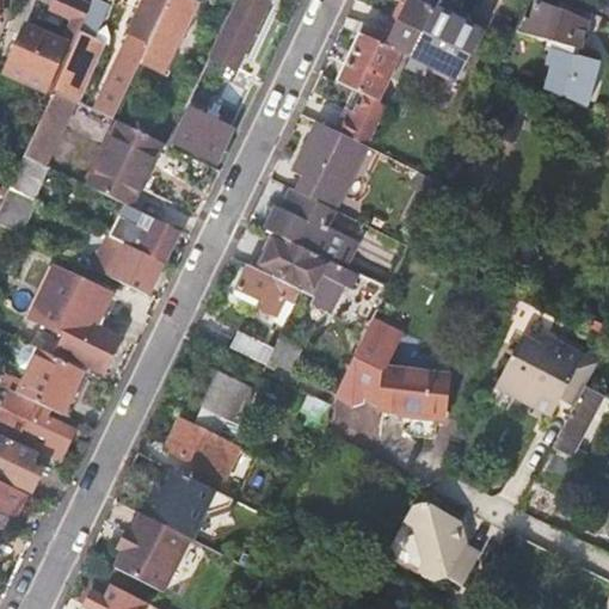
[(108,4),(100,0),(90,0),(84,18),(50,90),(73,100),(74,100),(102,40),(92,35),(108,4)]
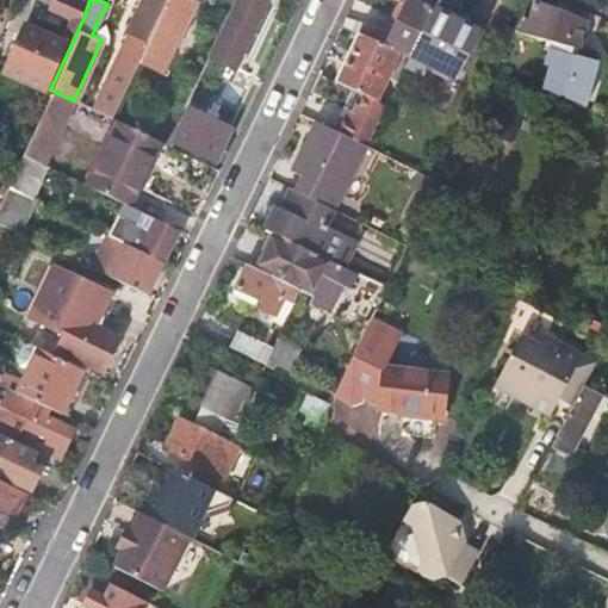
[(73,0),(68,11),(84,18),(90,0),(73,0)]
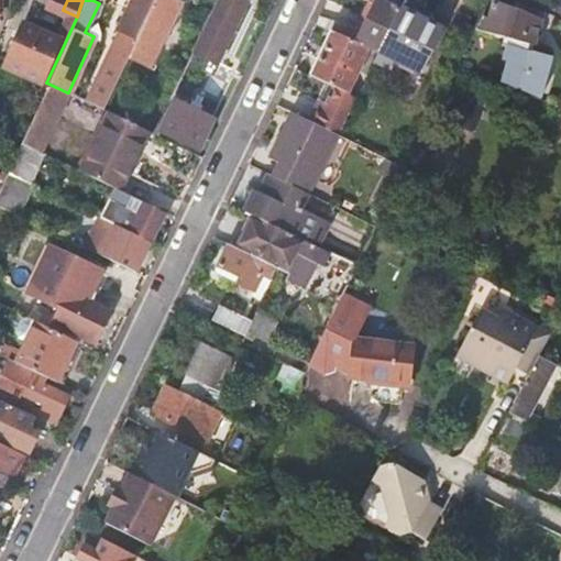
[(128,56),(153,0),(131,0),(118,28),(119,30),(85,101),(102,109),(128,56)]
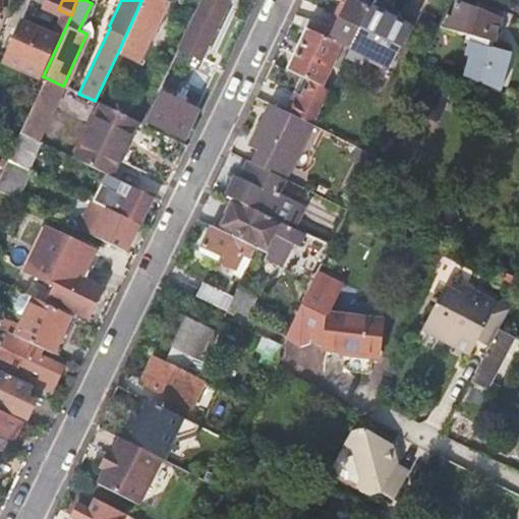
[(165,1),(163,0),(141,0),(118,52),(136,60),(165,1)]
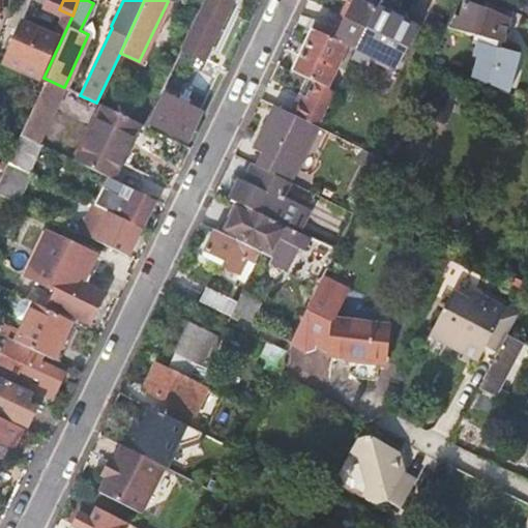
[(202,0),(179,47),(205,58),(234,0),(202,0)]
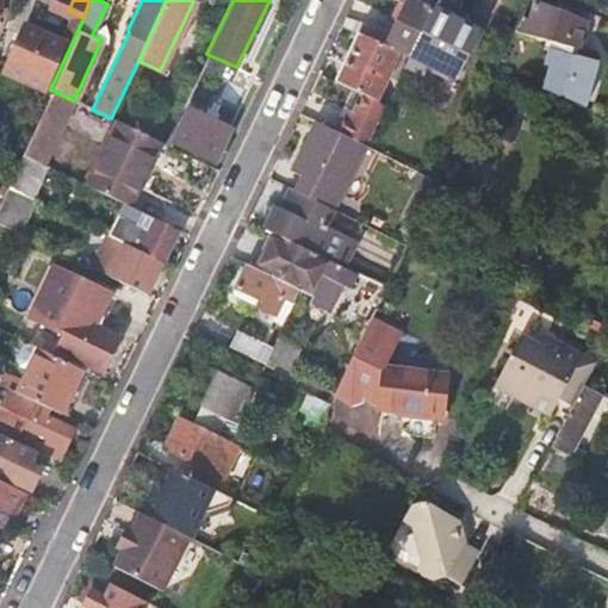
[(410,57),(411,54),(433,10),(413,0),(410,0),(395,32),(388,29),(379,25),(378,26),(363,22),(358,32),(359,32),(380,43),(388,47),(401,53),(410,57)]
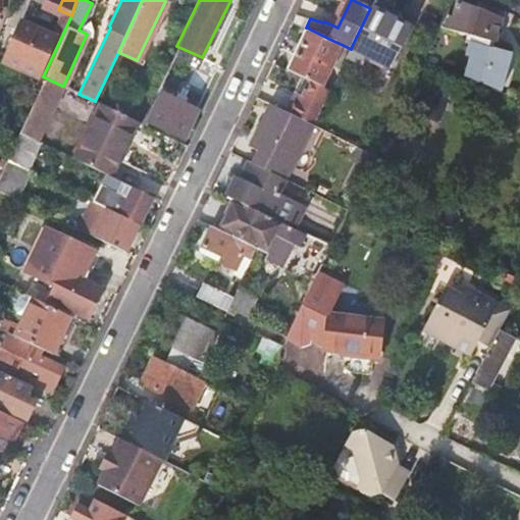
[(338,28),(349,4),(344,1),(331,24),(338,28)]
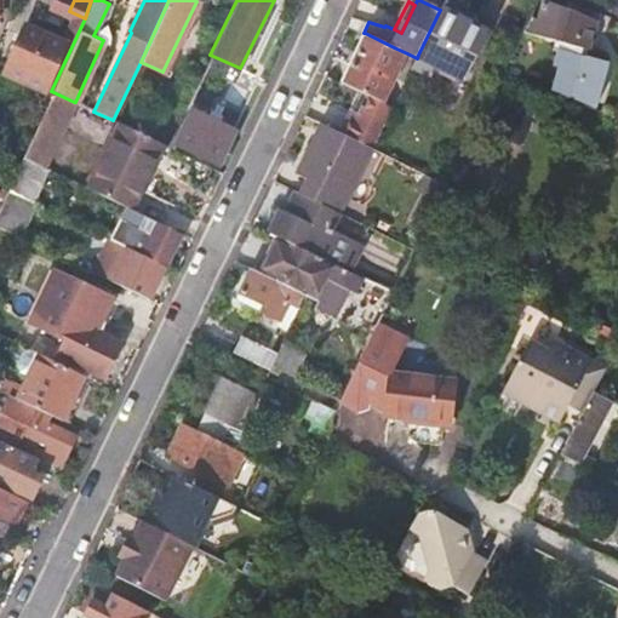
[(440,10),(418,55),(439,66),(441,73),(458,80),(463,79),(478,50),(480,49),(486,35),(485,29),(475,24),(471,24),(467,22),(470,13),(445,1),(440,10)]
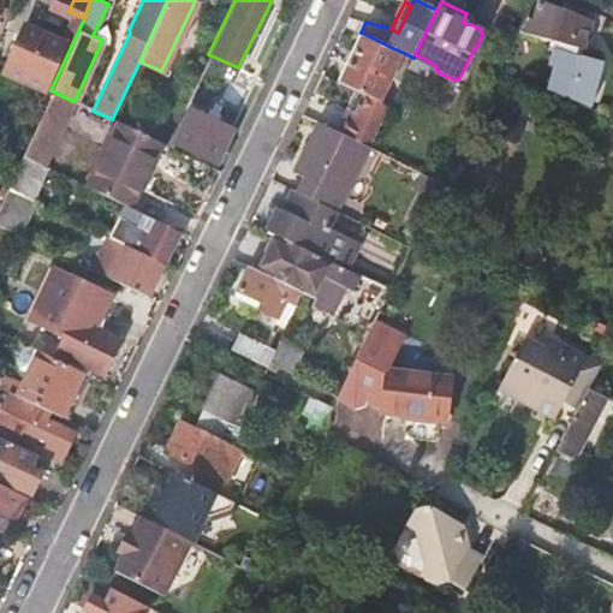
[(534,19),(528,17),(519,33),(551,40),(548,48),(553,49),(549,66),(554,67),(548,90),(590,106),(608,49),(585,43),(593,17),(539,3),(534,19)]
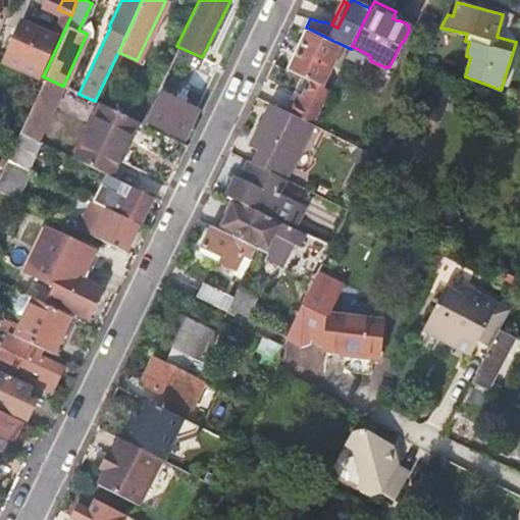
[(306,28),(310,18),(306,17),(302,26),(306,28)]
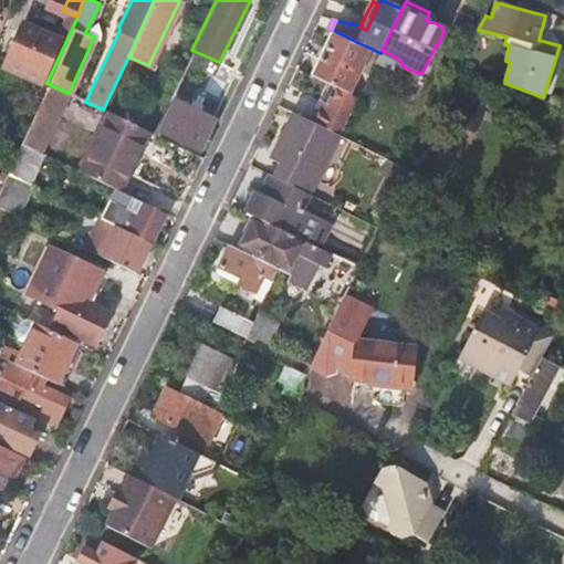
[(60,38),(22,21),(2,65),(40,83),(60,38)]
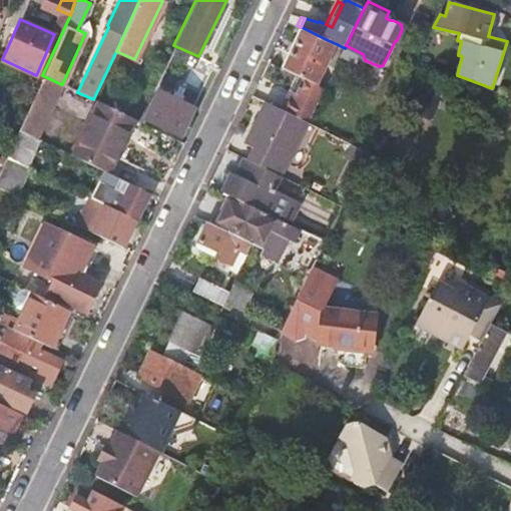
[(281,68),(283,69),(309,81),(317,85),(337,44),(326,39),(320,36),(302,27),(301,27),(281,68)]
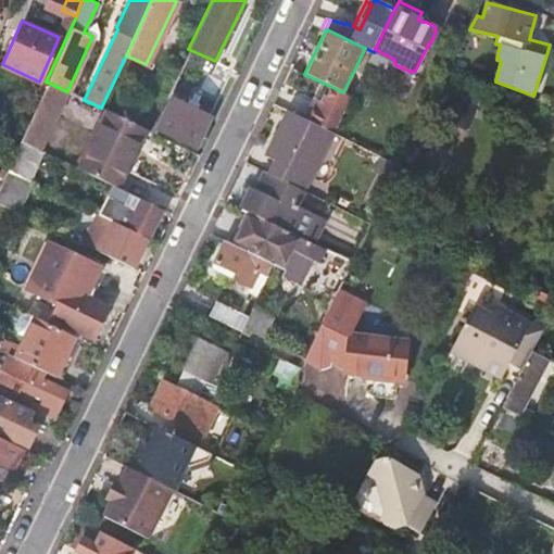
[(46,82),(20,140),(39,150),(66,91),(46,82)]
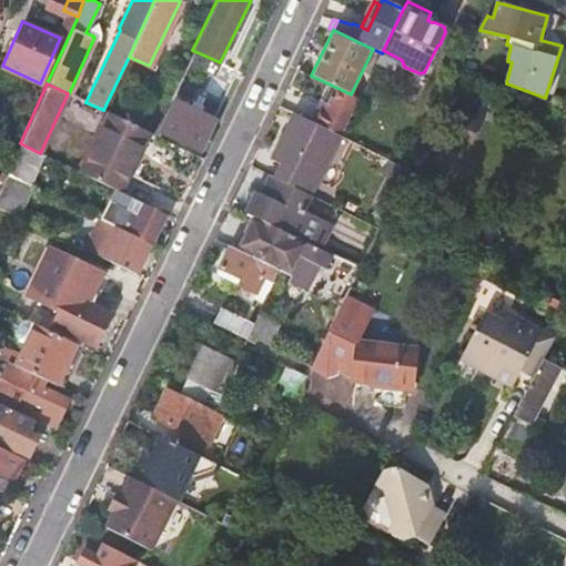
[(342,90),(334,107),(332,112),(321,108),(313,123),(314,124),(342,138),(360,99),(351,94),(342,90)]
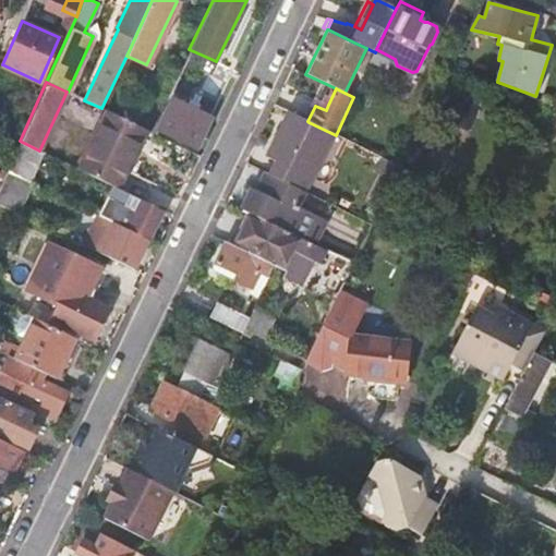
[(167,109),(161,106),(149,131),(156,134),(158,129),(197,147),(212,117),(172,98),(167,109)]
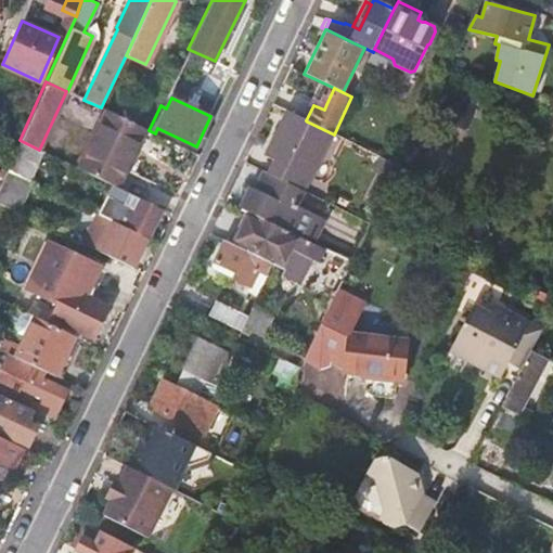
[(317,99),(313,105),(324,110),(326,104),(317,99)]
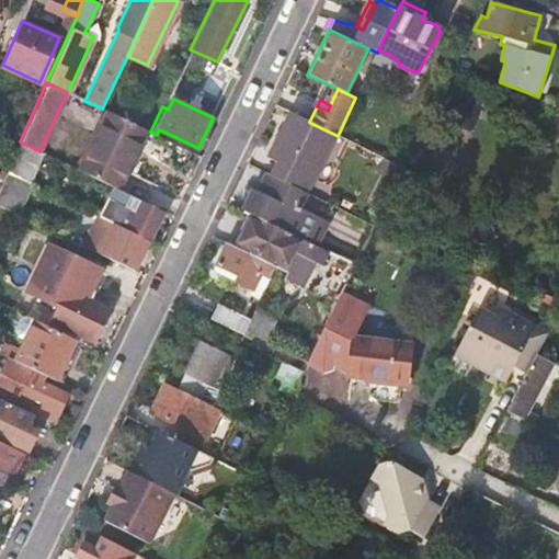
[(107,112),(79,170),(118,189),(148,130),(107,112)]
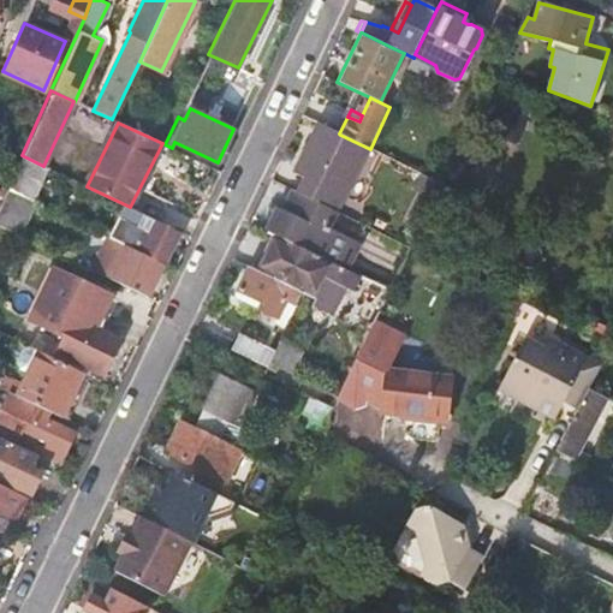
[(297,194),(338,213),(370,149),(340,135),(339,137),(317,126),(295,173),(304,178),(297,194)]
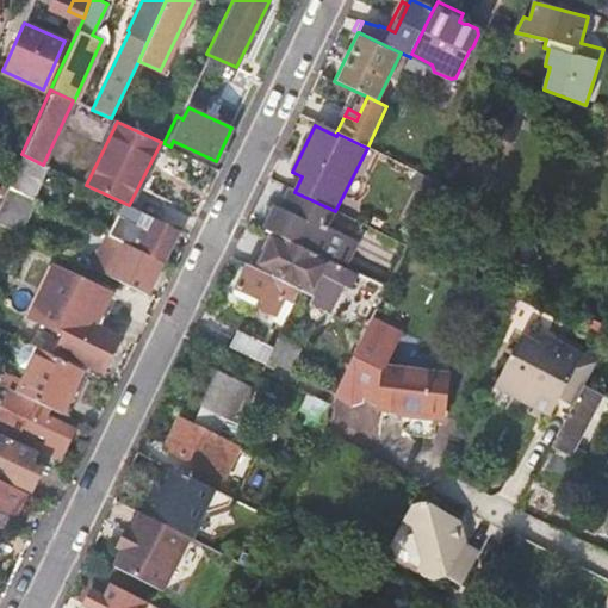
[(32,199),(45,166),(43,165),(22,154),(7,187),(32,199)]
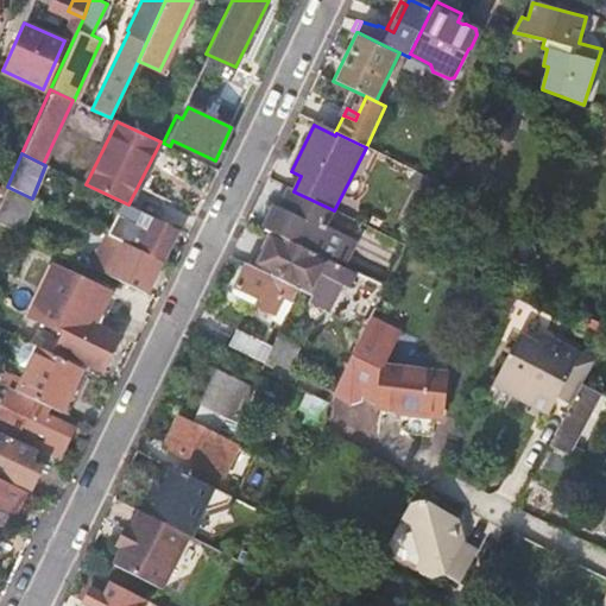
[(32,199),(7,187),(0,204),(0,222),(19,232),(32,199)]
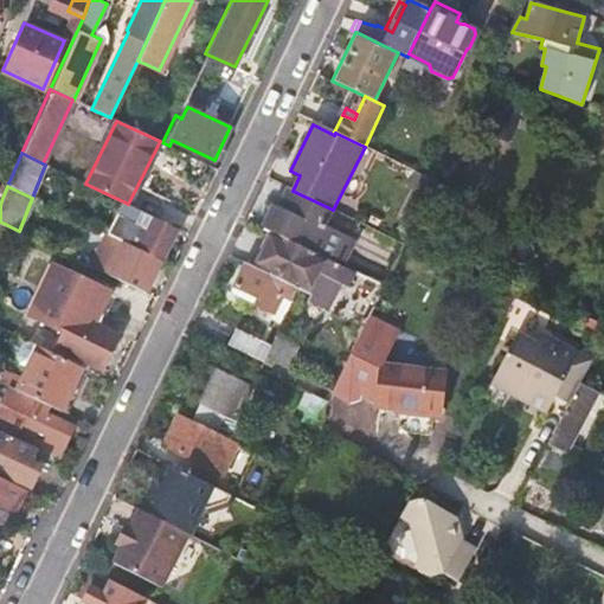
[(262,227),(270,231),(341,265),(354,241),(325,226),(333,210),(293,191),(287,187),(276,209),(272,206),(262,227)]
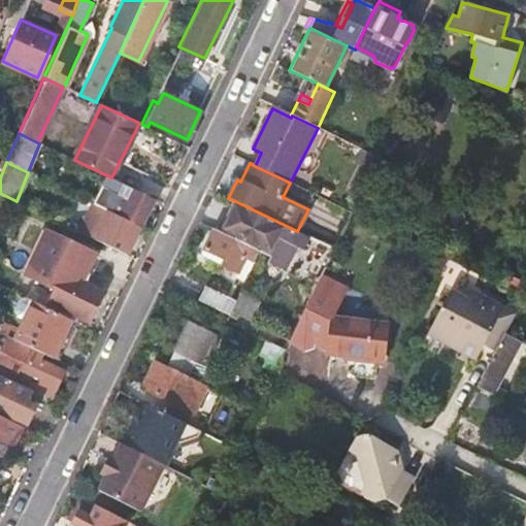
[(111,177),(99,206),(139,225),(153,198),(111,177)]
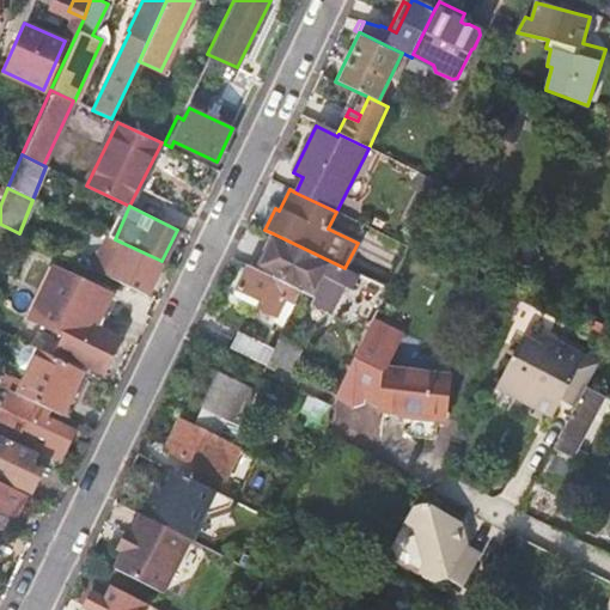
[(255,268),(299,291),(313,298),(310,304),(325,312),(331,309),(342,285),(349,288),(358,274),(345,268),(273,233),(255,268)]
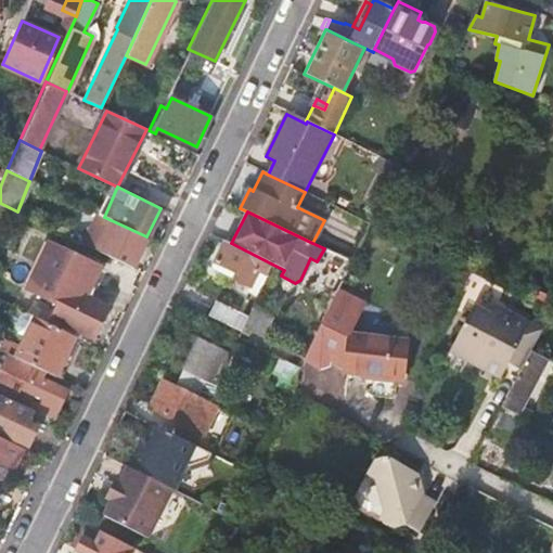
[(95,213),(81,242),(132,266),(146,236),(104,217),(95,213)]
